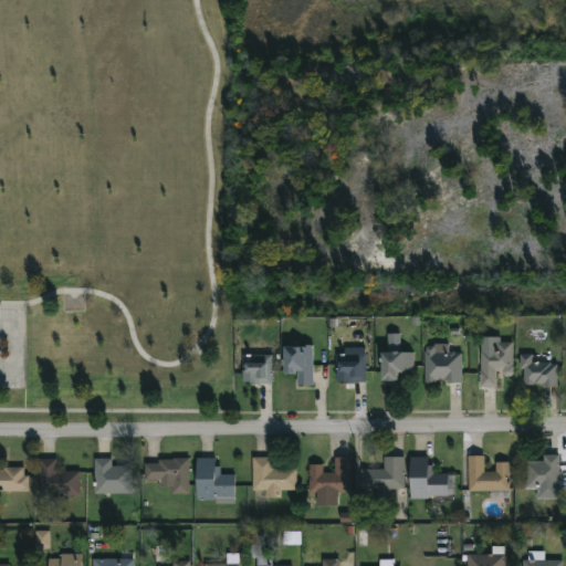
[(512,342),(512,377),(501,377),(501,371),(495,371),(495,387),(479,387),(479,350),(489,350),(489,347),(495,346),(495,342),(512,342)]
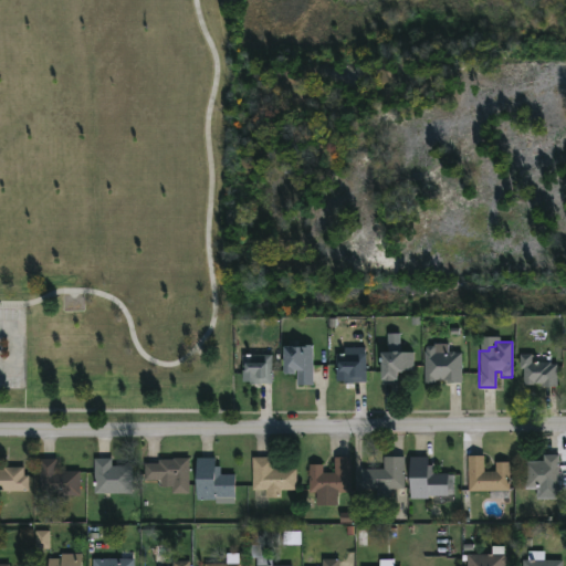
[(312,344),(312,385),(295,386),(295,375),(283,375),(283,373),(281,373),(281,346),(304,346),(304,345),(312,344)]
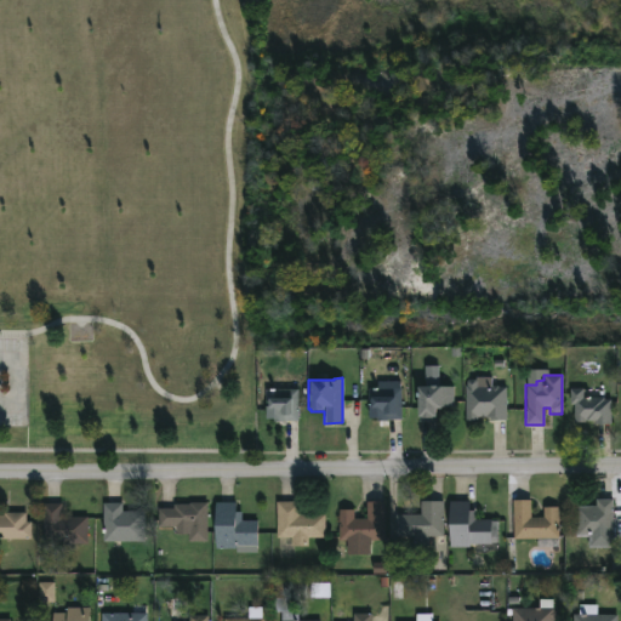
[(385,377),(385,388),(399,388),(400,420),(376,421),(376,417),(368,417),(366,405),(369,405),(369,396),(366,396),(366,388),(374,388),(374,377),(385,377)]
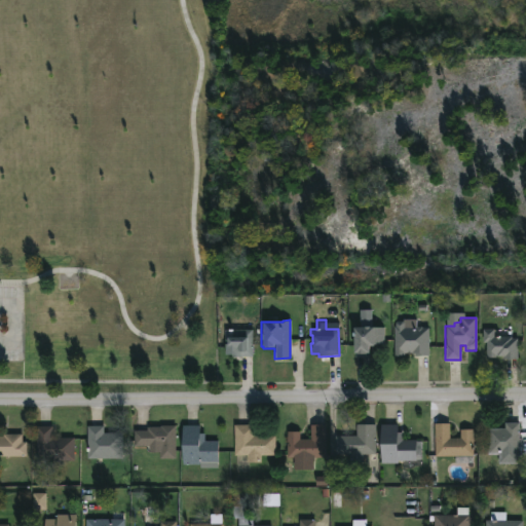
[(416,320),(415,326),(428,328),(428,355),(414,357),(414,353),(404,352),(404,357),(395,357),(393,327),(395,323),(396,322),(403,322),(403,320),(416,320)]
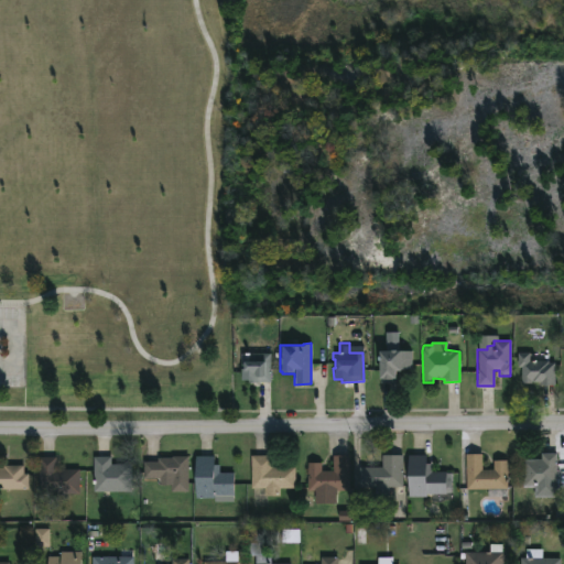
[(394,350),(411,351),(411,369),(399,369),(399,371),(393,370),(393,378),(396,378),(396,383),(380,383),(380,379),(377,379),(377,360),(375,360),(375,356),(377,356),(377,350),(394,350)]
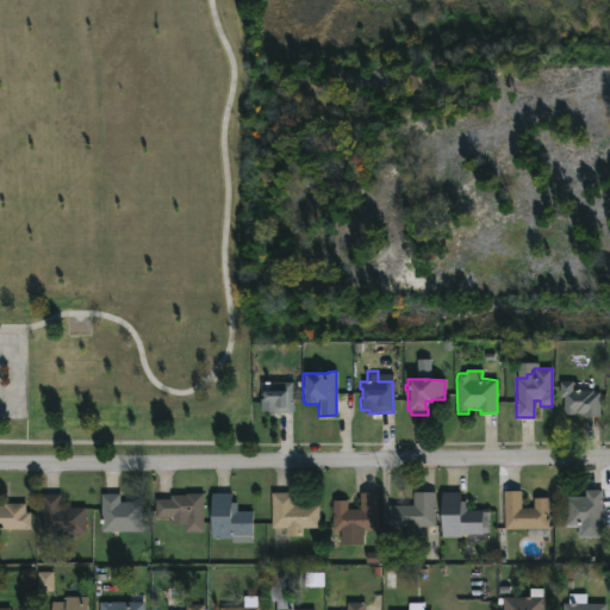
[(268,381),(292,383),(292,415),(267,415),(267,411),(259,411),(259,399),(261,399),(259,383),(268,381)]
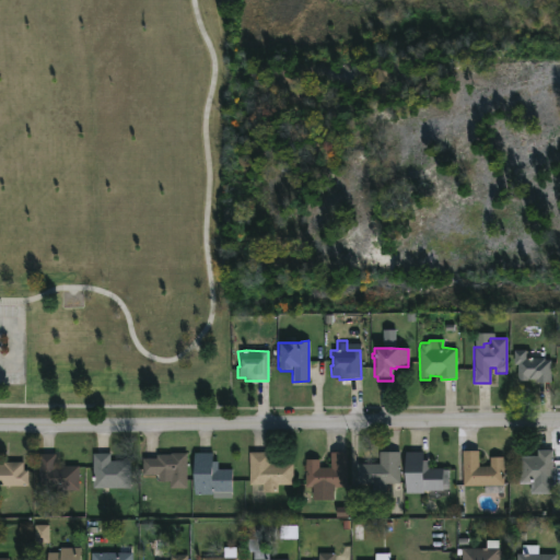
[(526,350),(526,359),(545,359),(545,361),(550,361),(550,382),(535,382),(535,380),(517,382),(516,365),(513,365),(513,350),(526,350)]
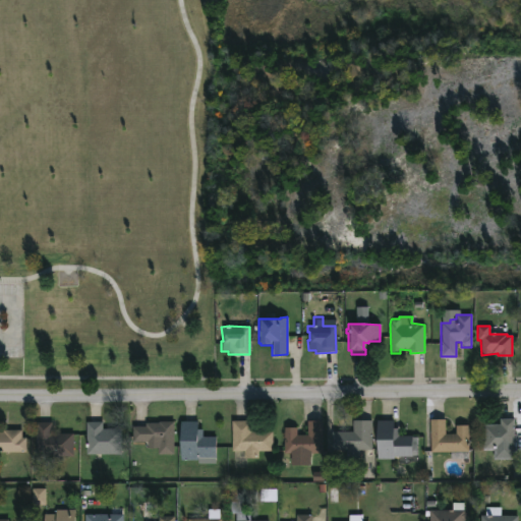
[(445,419),(445,433),(455,433),(455,425),(467,425),(468,443),(469,443),(470,446),(467,446),(468,452),(430,452),(429,419),(445,419)]
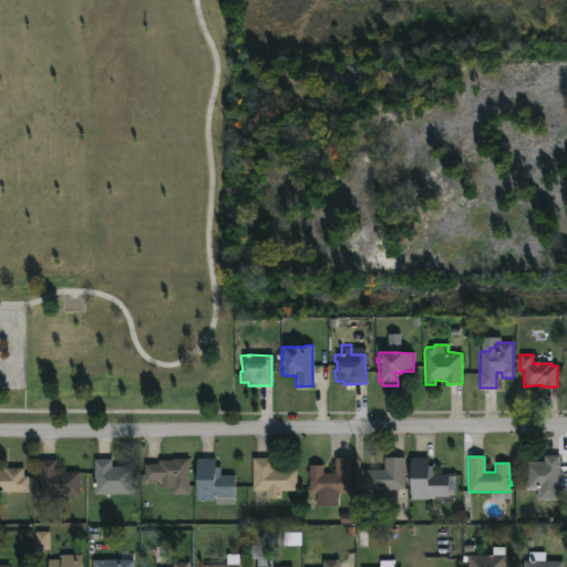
[(558,476),(558,493),(538,493),(538,491),(524,491),(525,462),(543,462),(544,456),(558,456),(558,476)]
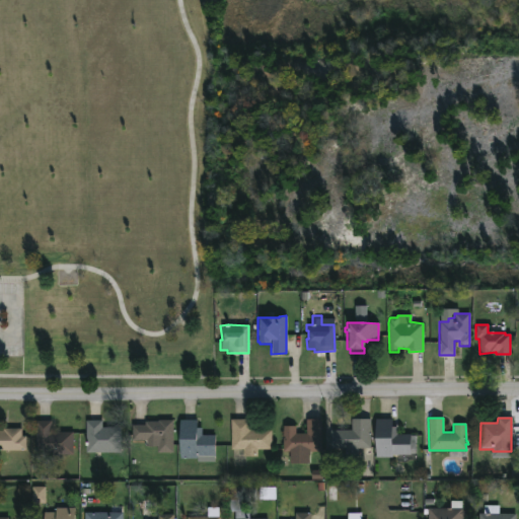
[(250,420),(250,431),(271,431),(271,449),(257,449),(256,456),(243,456),(243,450),(230,450),(230,419),(250,420)]
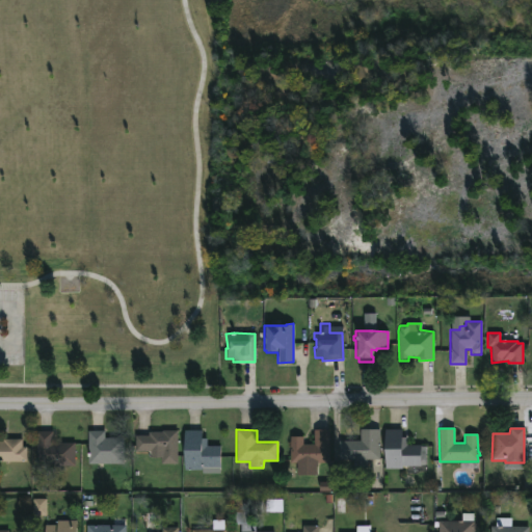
[(366,459),(366,468),(352,468),(352,459),(338,459),(338,441),(360,441),(360,429),(379,429),(378,460),(366,459)]
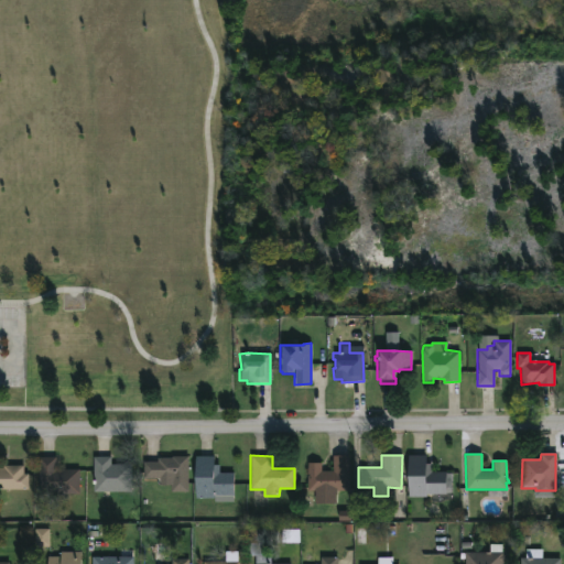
[(425,455),(425,464),(431,464),(431,472),(445,472),(445,474),(453,474),(453,492),(426,495),(426,497),(408,497),(407,455),(425,455)]
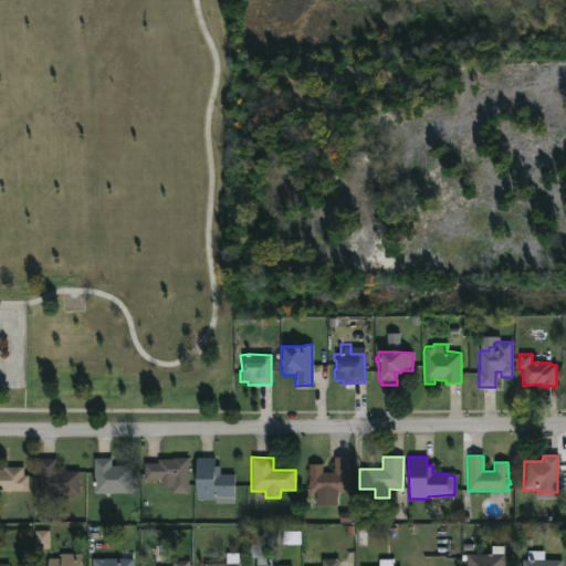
[(188,470),(188,494),(170,494),(170,486),(159,486),(159,481),(143,481),(143,463),(157,463),(157,459),(188,458),(188,470)]
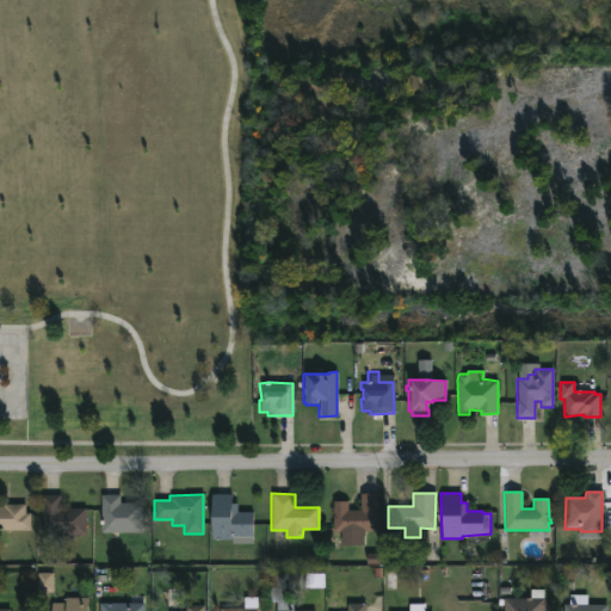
[(230,494),(230,504),(238,504),(238,512),(252,512),(252,544),(232,544),(232,541),(211,541),(211,494),(230,494)]
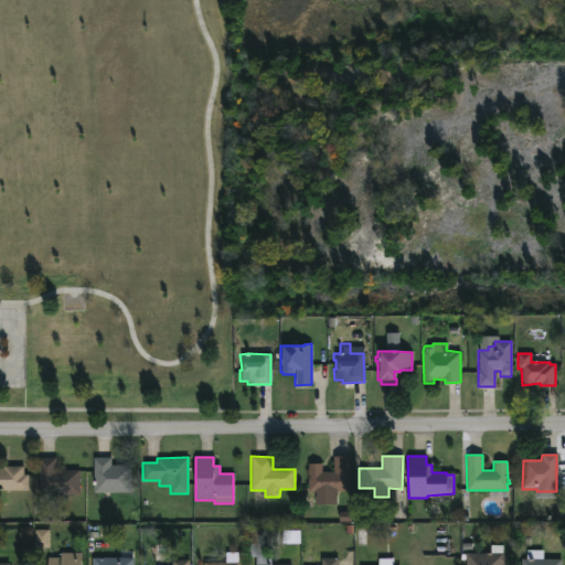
[(349,472),(349,492),(307,492),(308,464),(321,464),(321,472),(332,472),(332,457),(349,457),(349,472)]
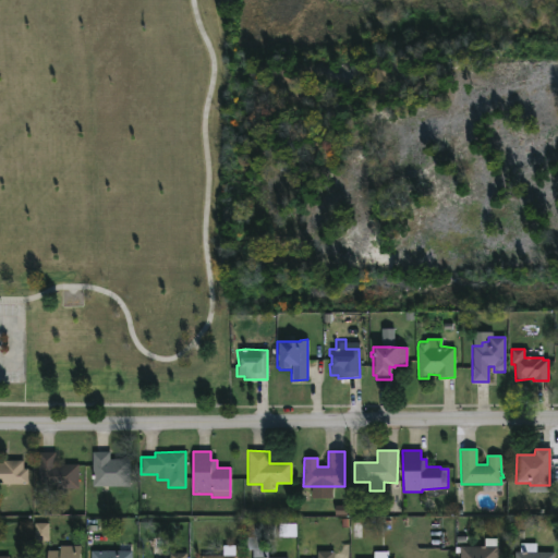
[(55,462),(55,465),(77,463),(77,488),(37,488),(37,452),(55,452),(55,462)]
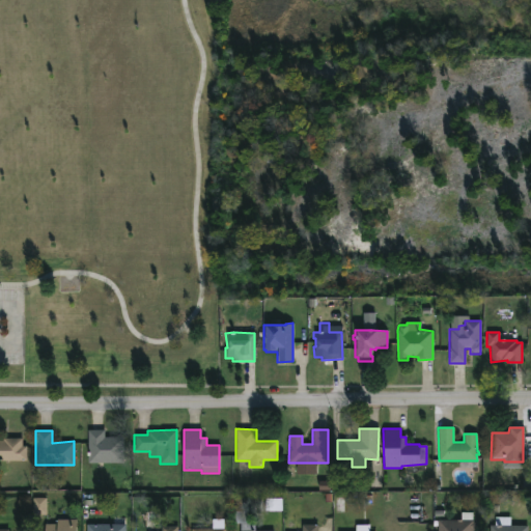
[(104,430),(103,438),(122,438),(122,464),(87,464),(87,430),(104,430)]
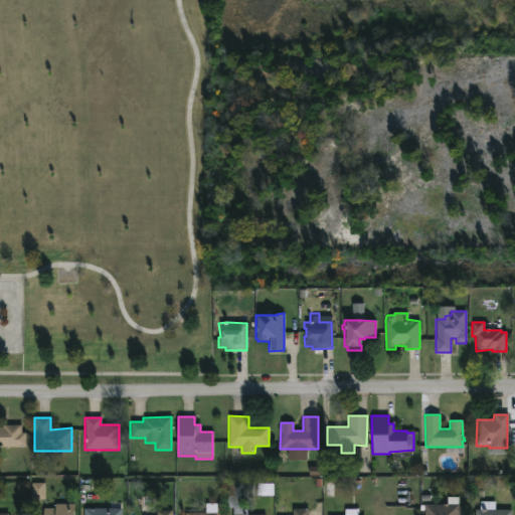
[(0,427),(2,427),(2,425),(19,425),(19,434),(24,434),(24,448),(0,447),(0,427)]
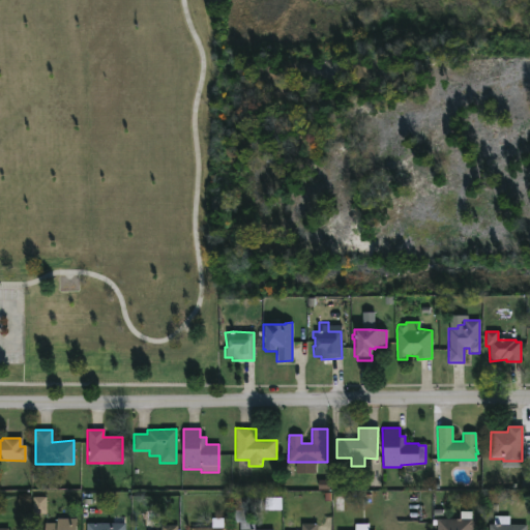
[(245,511),(245,521),(255,522),(254,529),(239,529),(239,523),(232,523),(232,497),(259,496),(260,510),(245,511)]
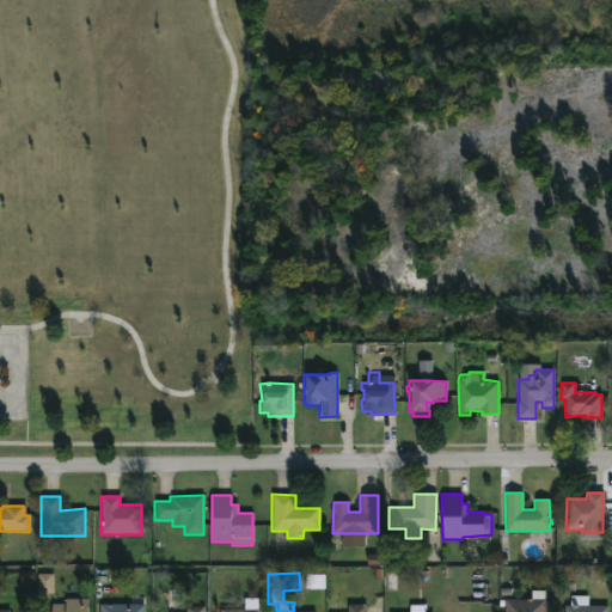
[(54,574),(38,575),(38,594),(54,594),(54,574)]
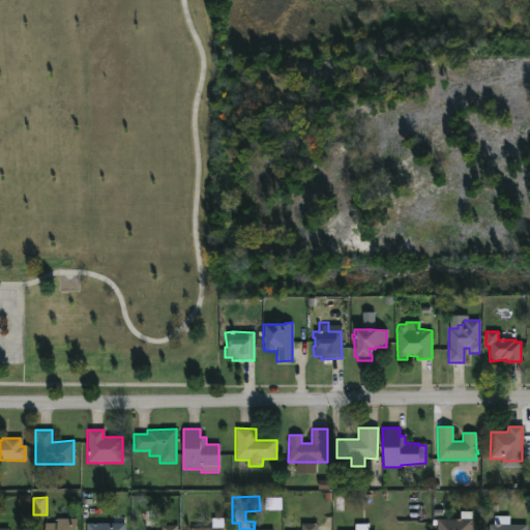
[(509,517),(509,525),(526,525),(526,529),(488,529),(489,524),(493,524),(493,517),(509,517)]
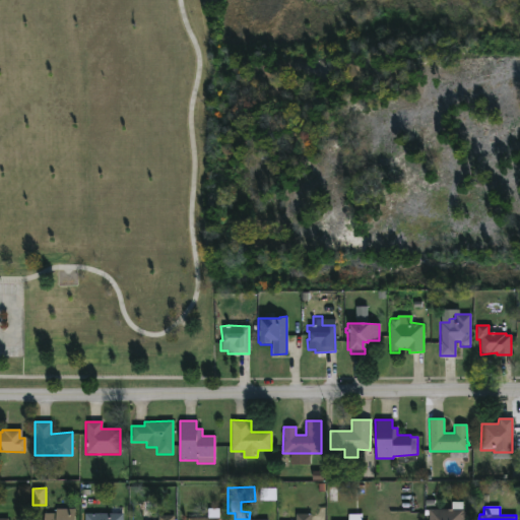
[(218,509),(218,518),(219,518),(219,519),(186,519),(186,518),(208,518),(208,508),(218,509)]
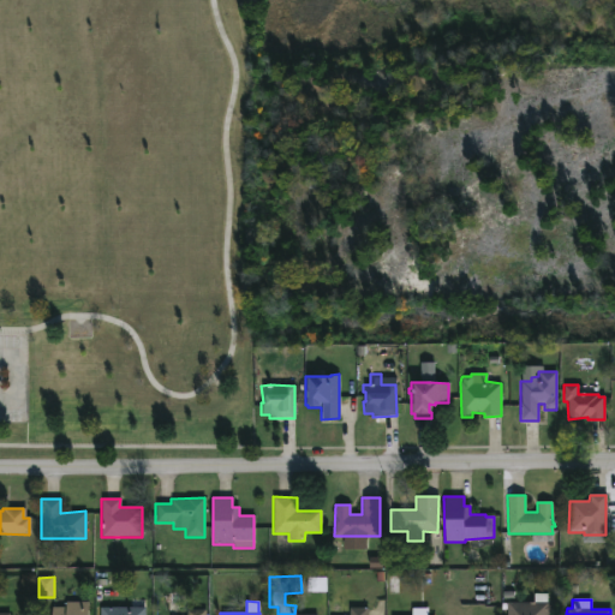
[(51,614),(52,608),(65,608),(65,602),(87,603),(87,614),(51,614)]
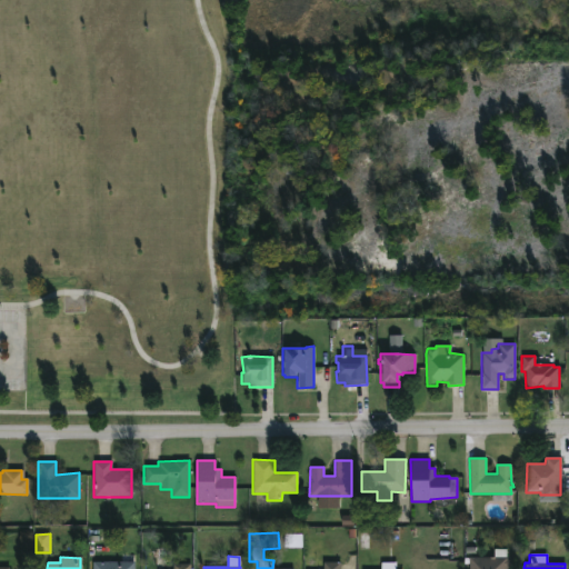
[(507,557),(507,568),(468,568),(468,557),(507,557)]
